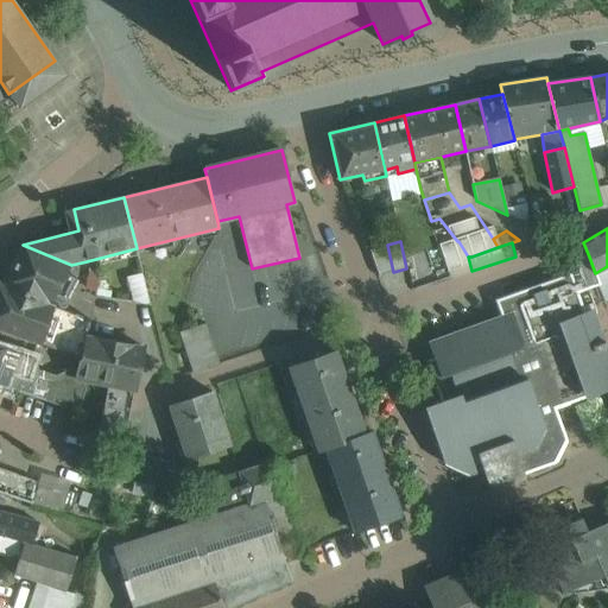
[(29,295),(46,254),(23,245),(1,284),(29,295)]
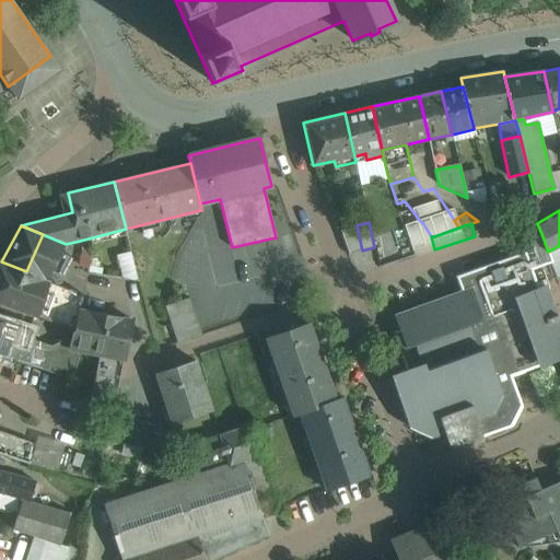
[(357,225),(340,231),(349,255),(362,251),(357,225)]
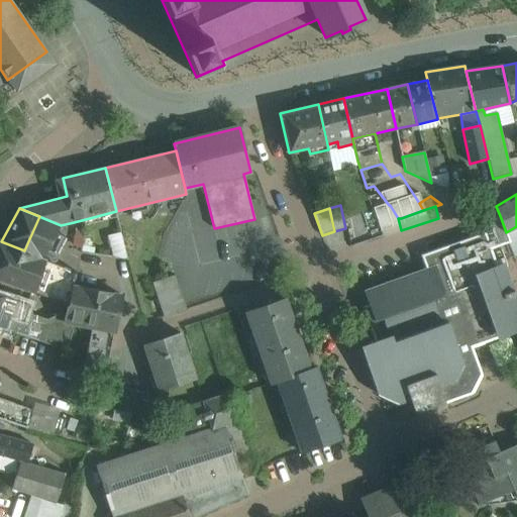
[(39,216),(24,250),(42,259),(48,247),(54,250),(57,245),(61,248),(66,239),(56,234),(61,225),(39,216)]
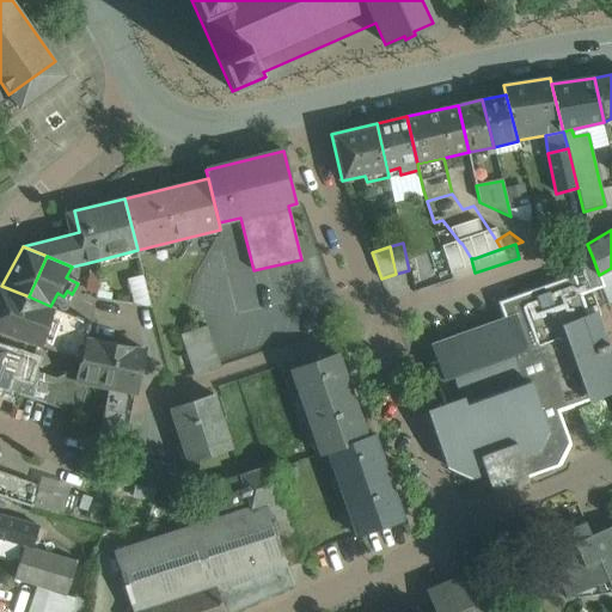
[(599,275),(593,258),(569,267),(573,276),(574,275),(581,295),(604,287),(599,275)]
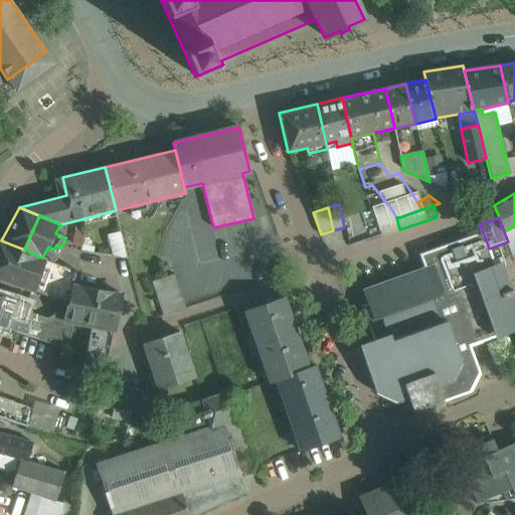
[(424,355),(466,340),(514,322),(514,301),(510,287),(514,284),(514,276),(512,269),(498,274),(489,248),(483,231),(482,232),(425,251),(431,266),(362,290),(374,321),(380,324),(383,324),(387,335),(359,345),(370,375),(424,355)]
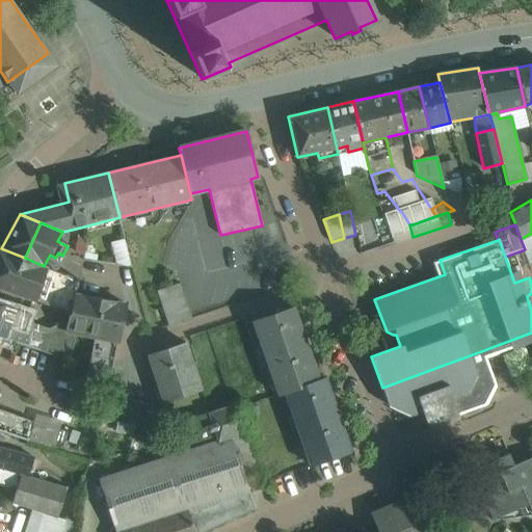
[(126,241),(112,244),(117,264),(131,266),(131,265),(126,241)]
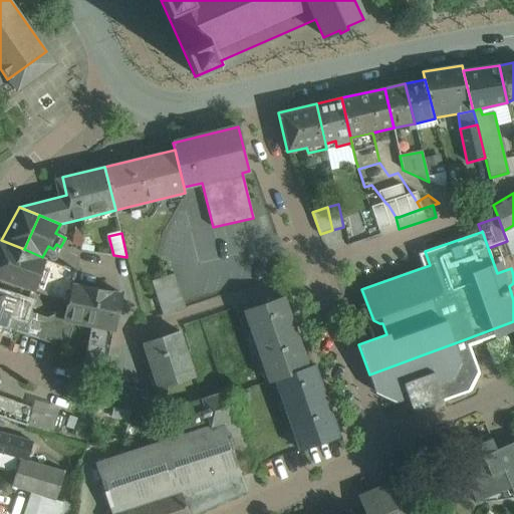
[(1,240),(0,239),(0,279),(34,291),(69,303),(73,285),(75,270),(42,257),(24,249),(1,240)]
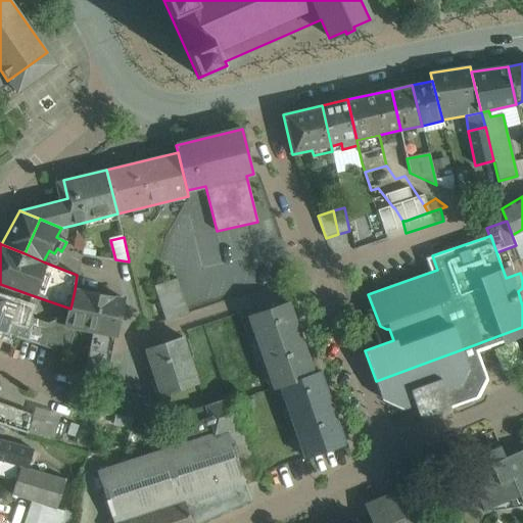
[(175,279),(153,286),(165,321),(187,314),(175,279)]
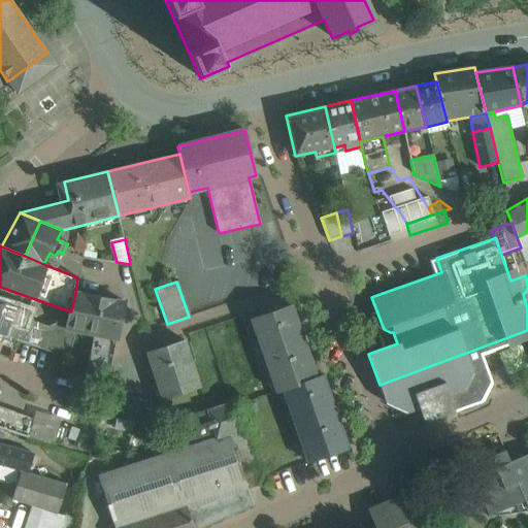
[(123,303),(75,293),(71,311),(68,328),(95,333),(116,336),(123,303)]
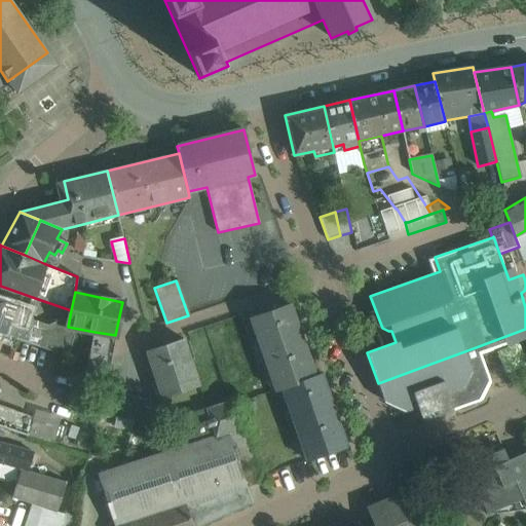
[(14,305),(0,300),(0,331),(4,332),(5,333),(14,305)]
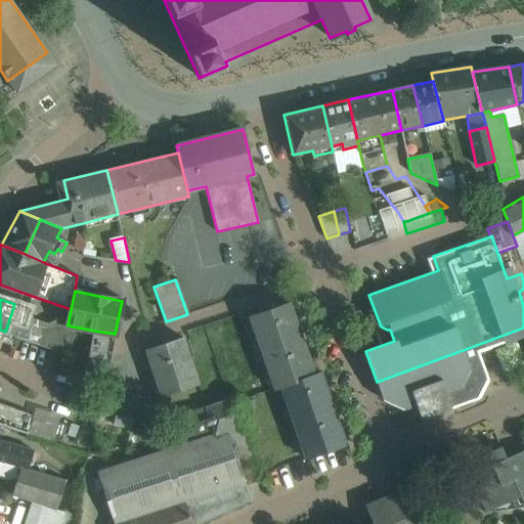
[(289,303),(249,316),(250,317),(274,388),(274,389),(319,373),(319,372),(313,375),(289,304),(289,303)]
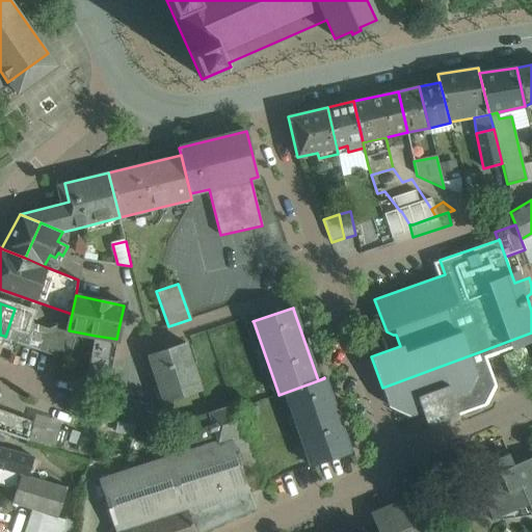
[(49,331),(25,323),(28,314),(15,309),(5,337),(4,336),(3,338),(15,342),(15,343),(63,358),(64,357),(63,357),(65,355),(69,352),(73,340),(70,334),(70,331),(56,327),(50,330),(49,331)]
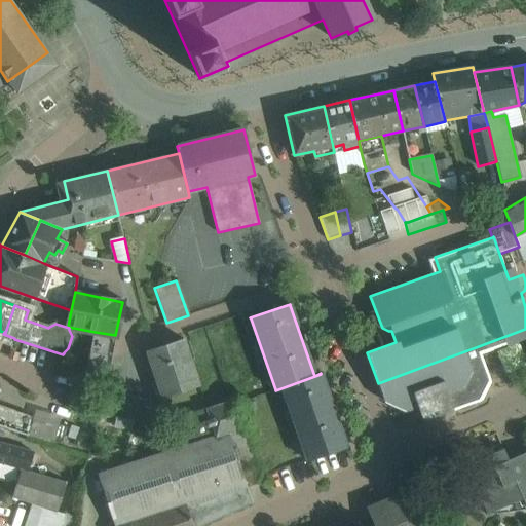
[(115,335),(95,332),(87,370),(109,375),(116,335),(115,335)]
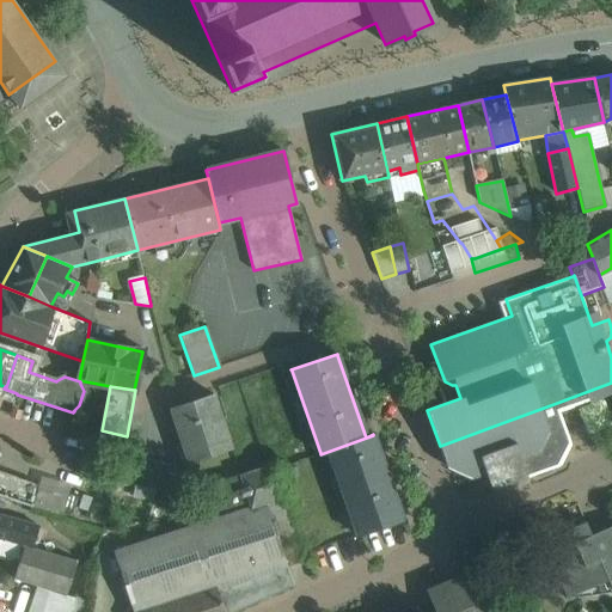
[(213,395),(170,408),(171,410),(188,460),(188,461),(188,463),(231,448),(231,447),(230,447),(213,396),(213,395)]
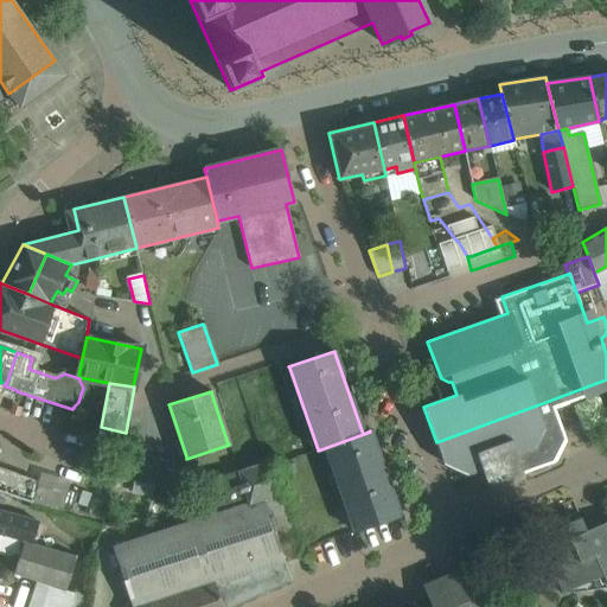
[(500,419),(521,474),(554,462),(564,439),(549,401),(500,419)]
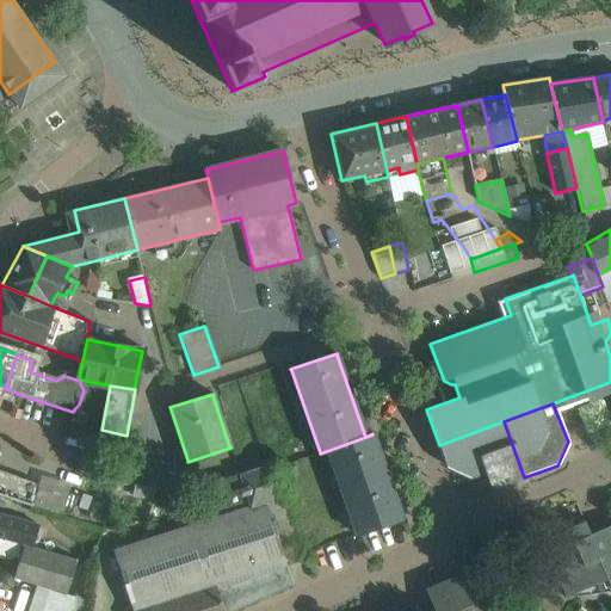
[(524,477),(504,421),(439,445),(446,467),(471,479),(486,473),(492,489),(524,477)]
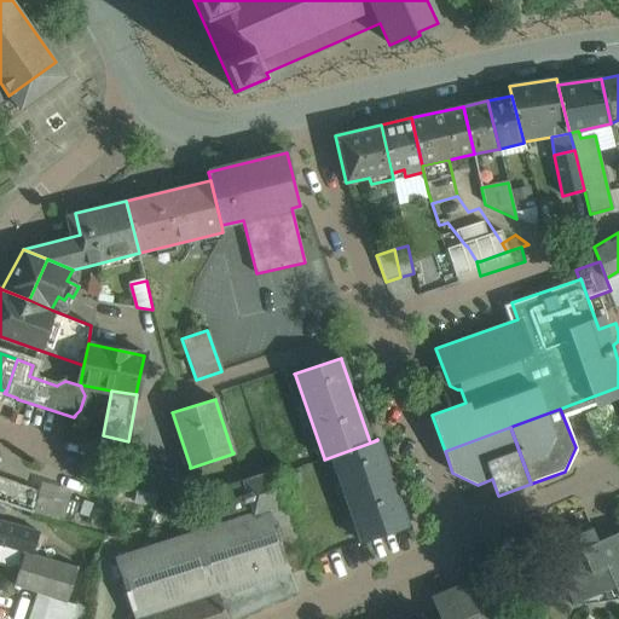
[(377,440),(324,460),(333,457),(362,541),(360,541),(362,542),(408,526),(408,525),(406,525),(377,441),(379,441),(377,440)]
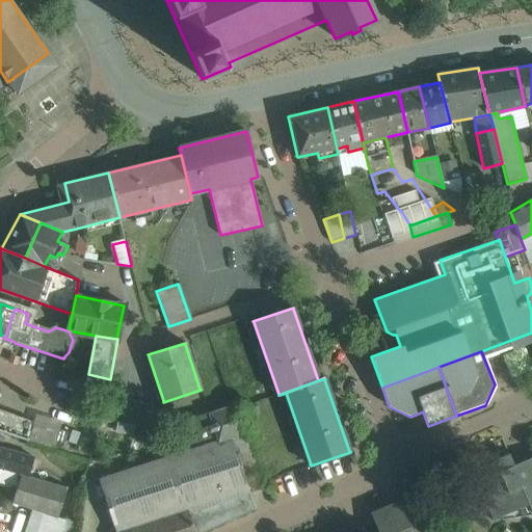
[(156,405),(107,394),(103,418),(136,426),(152,429),(156,405)]
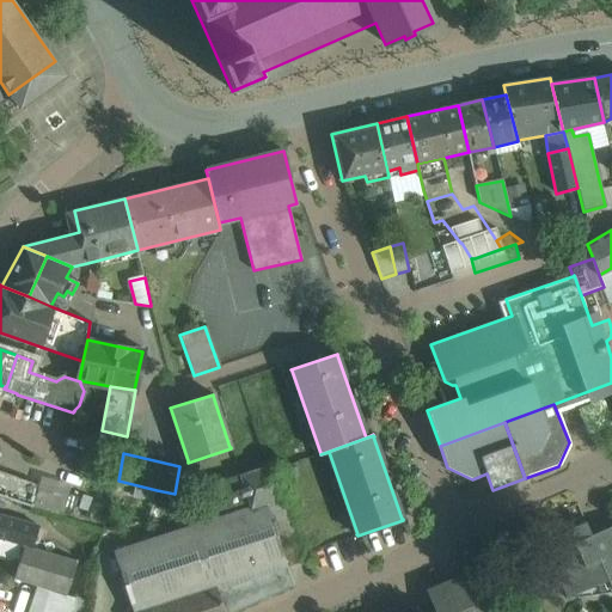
[(277,463),(239,475),(250,507),(251,509),(288,497),(277,463)]
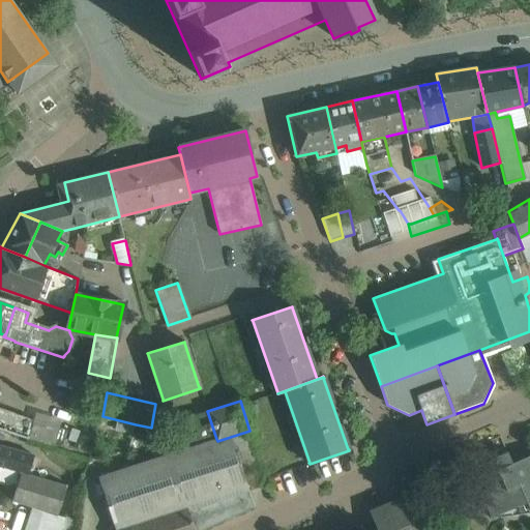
[(0,429),(27,439),(32,420),(0,409),(0,429)]
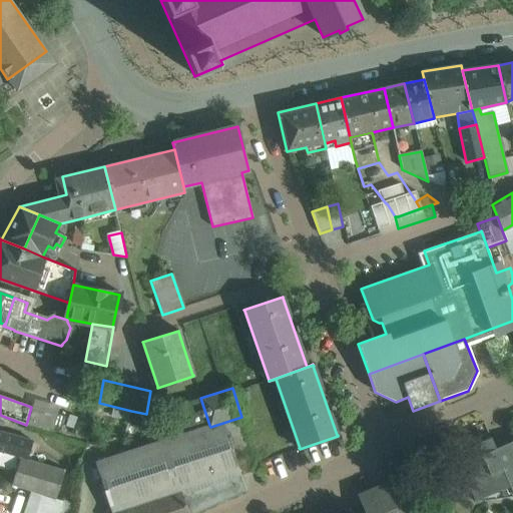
[(87,401),(75,398),(73,409),(84,412),(87,401)]
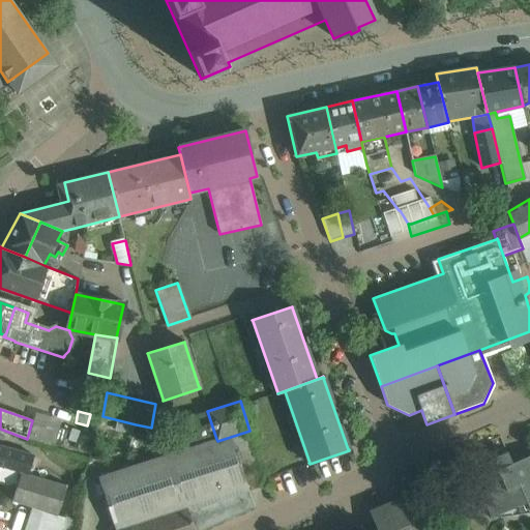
[(216,439),(207,411),(188,417),(171,423),(175,437),(192,432),(196,446),(216,439)]
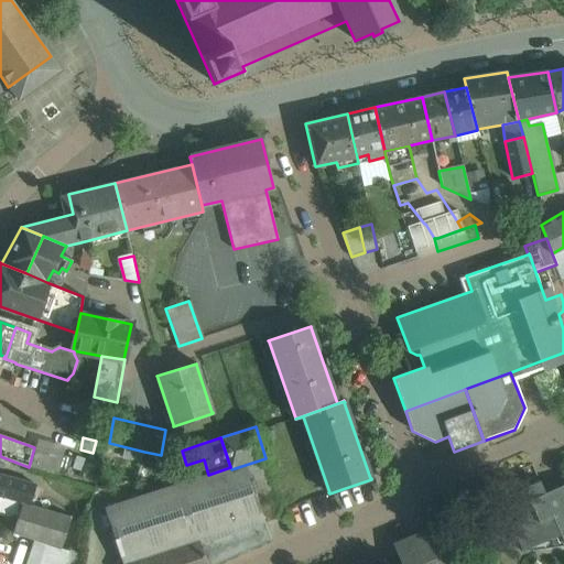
[(161,455),(144,452),(140,466),(159,469),(162,455),(161,455)]
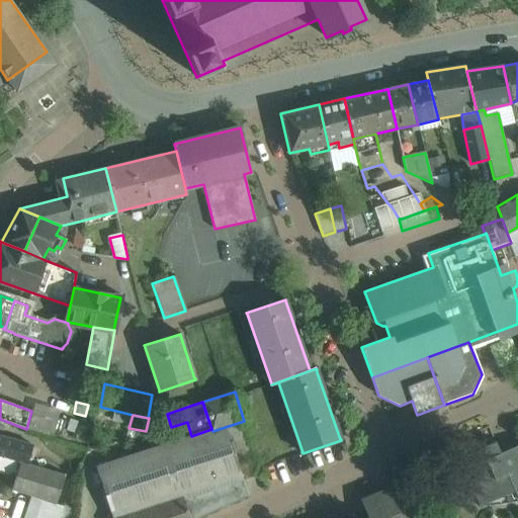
[(96,466),(112,517),(197,517),(248,496),(243,481),(236,458),(254,452),(244,421),(212,431),(211,429),(191,436),(96,466)]
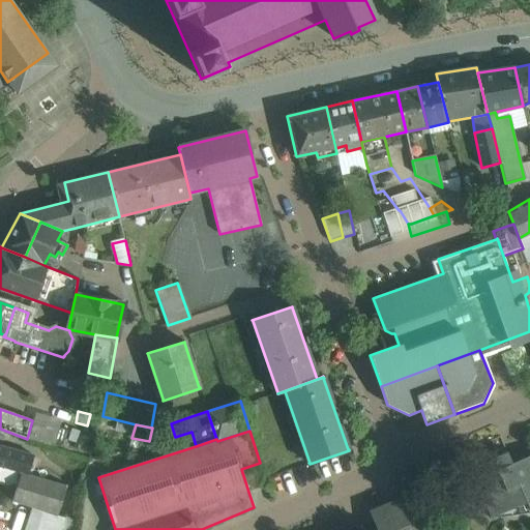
[(8,448),(0,445),(0,465),(3,466),(8,448)]
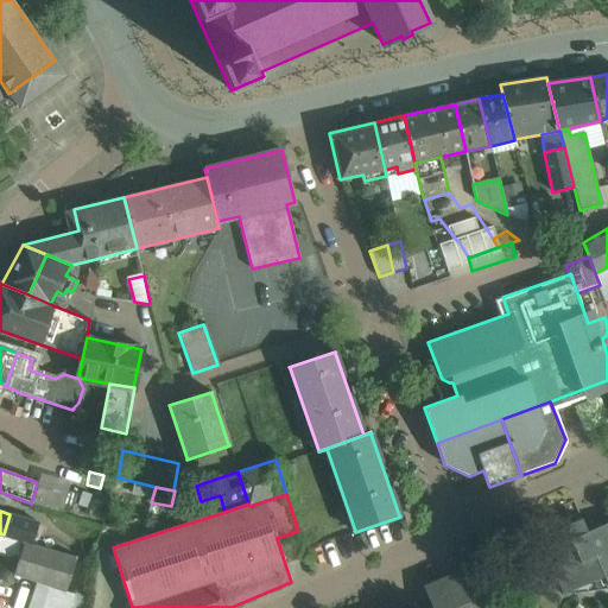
[(38,523),(10,514),(4,534),(24,542),(32,544),(38,523)]
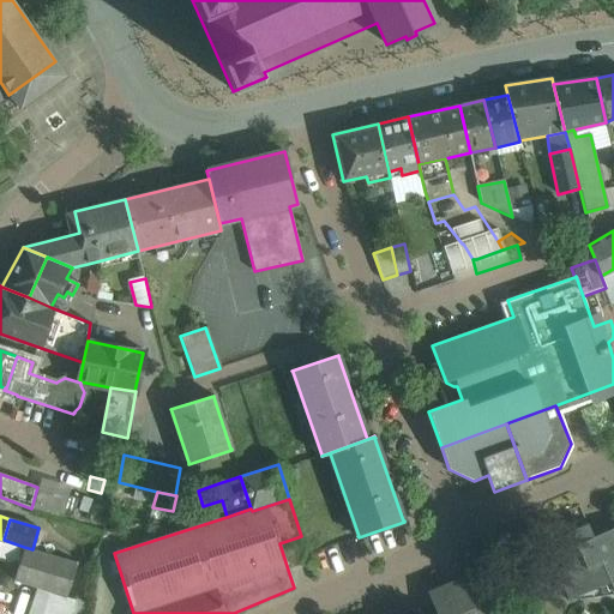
[(613,527),(593,537),(587,524),(543,542),(569,600),(609,582),(613,593),(613,527)]
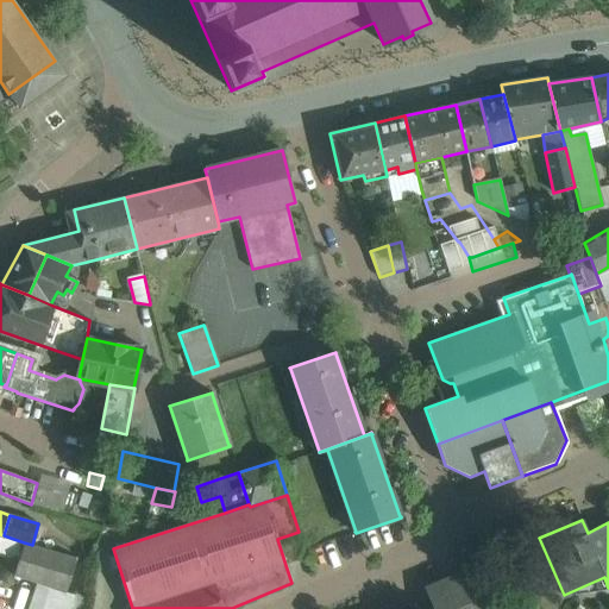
[(4,535),(0,534),(0,552),(20,558),(24,542),(4,535)]
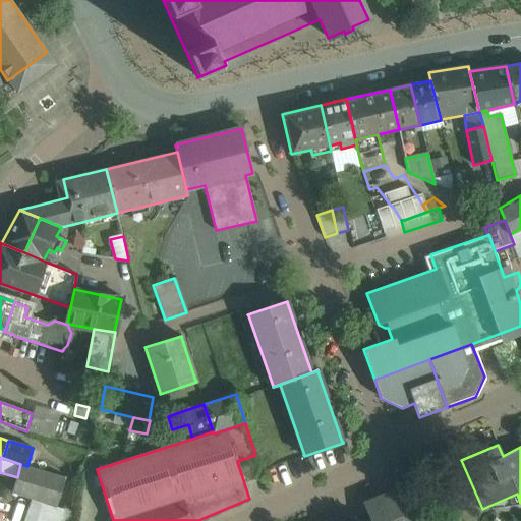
[(56,508),(65,477),(20,464),(17,477),(13,493),(31,499),(56,508)]
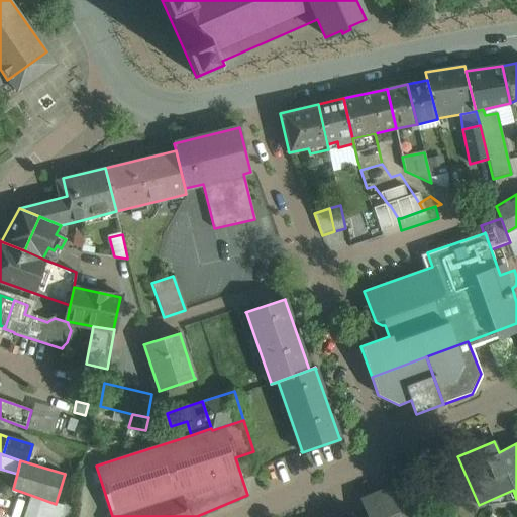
[(422,516),(409,486),(398,490),(395,484),(360,499),(368,516),(422,516)]
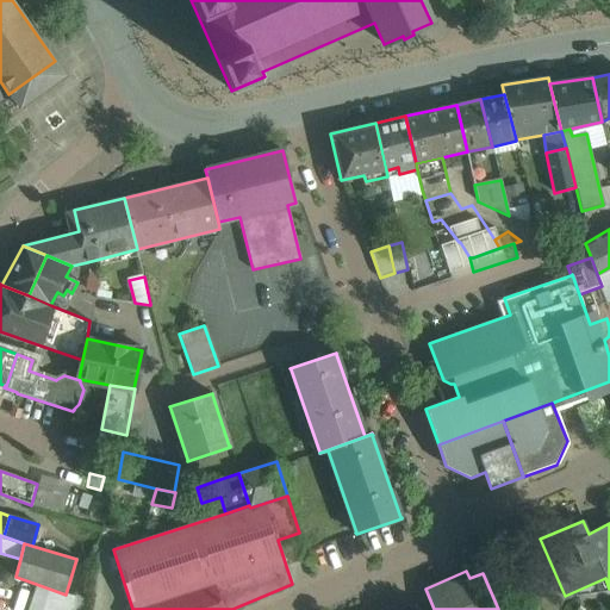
[(66,595),(36,584),(26,609),(73,609),(75,596),(66,595)]
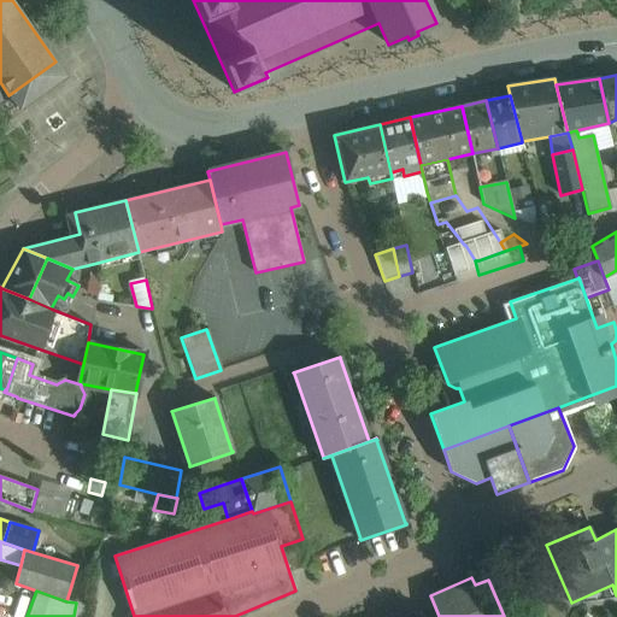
[(76,603),(74,616),(86,616),(87,604),(76,603)]
